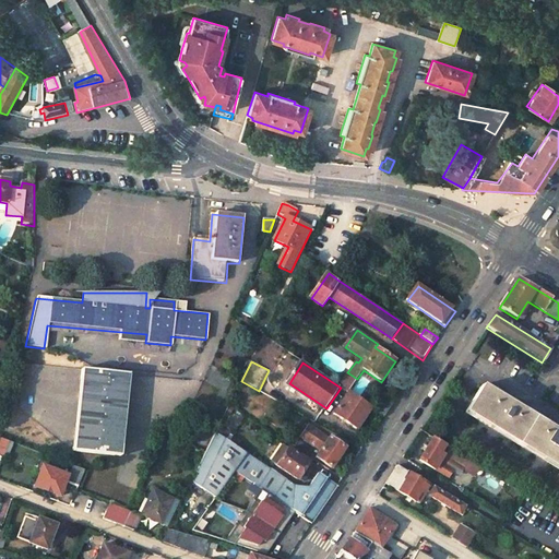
[(126,376),(80,371),(72,452),(75,452),(119,456),(126,376)]
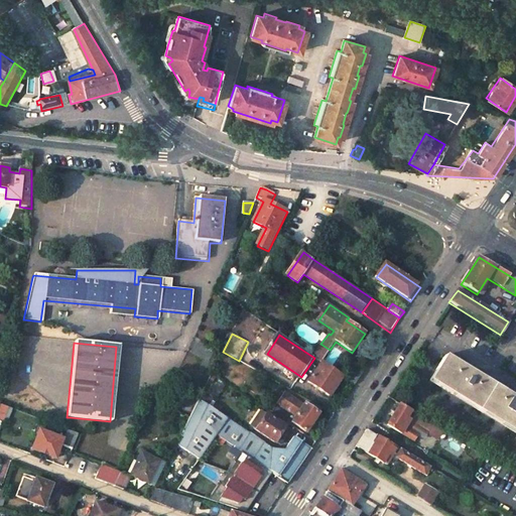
[(515,399),(443,356),(434,370),(437,372),(432,381),(515,430),(515,399)]
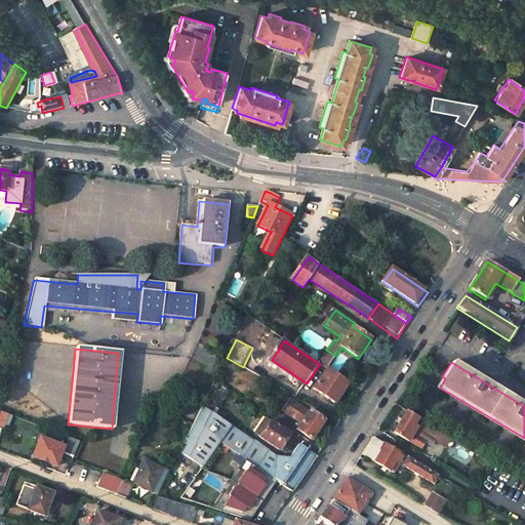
[(328,369),(315,389),(336,404),(351,384),(328,369)]
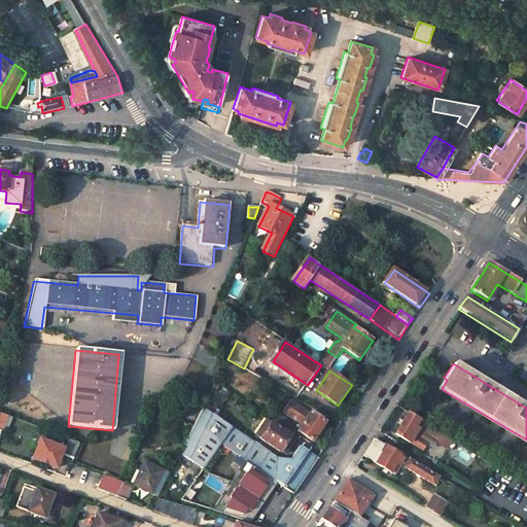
[(362,392),(371,381),(361,375),(353,386),(362,392)]
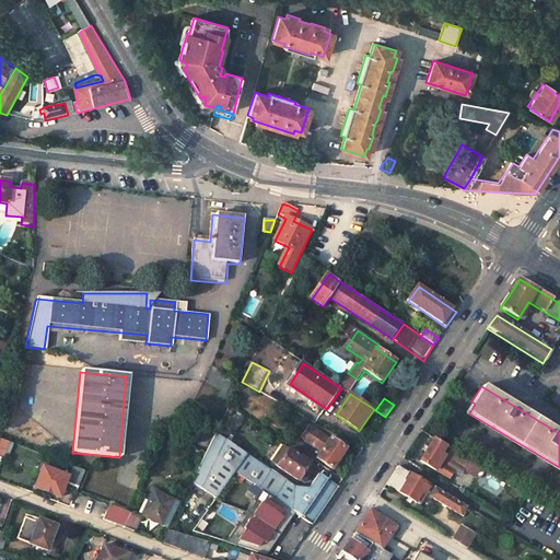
[(314,422),(311,428),(310,427),(301,439),(321,453),(316,459),(333,470),(351,443),(314,422)]
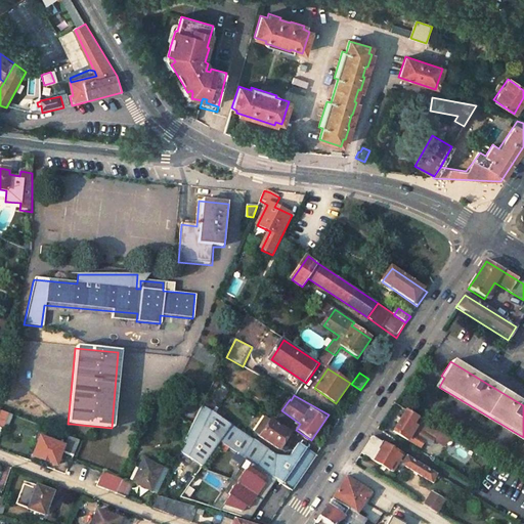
[(203,404),(192,425),(180,452),(202,470),(221,444),(249,464),(274,480),(290,491),(316,454),(299,443),(291,456),(278,456),(203,404)]
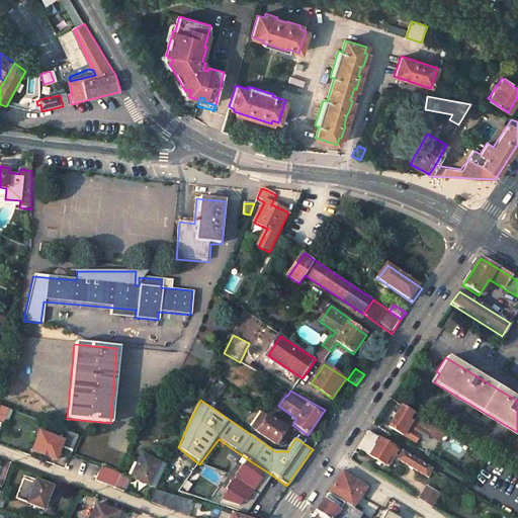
[(430,435),(427,433),(431,425),(399,405),(385,427),(414,443),(418,436),(424,440),(427,439),(430,435)]
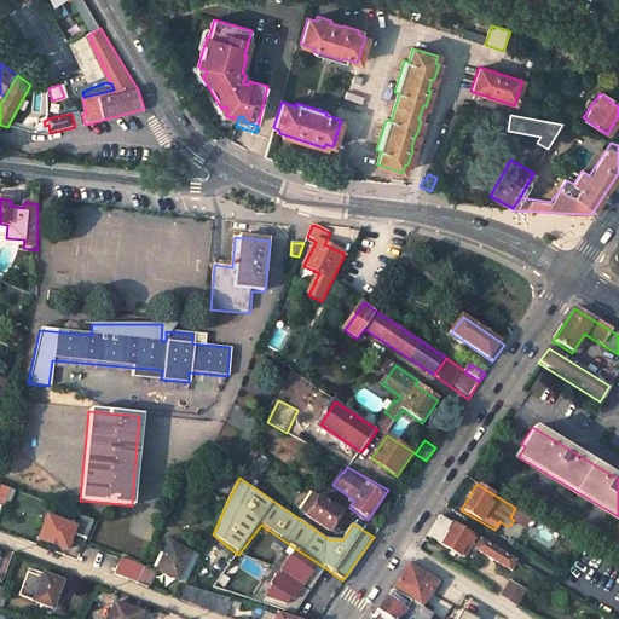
[(11,490),(3,487),(0,492),(0,504),(5,507),(7,502),(11,490)]
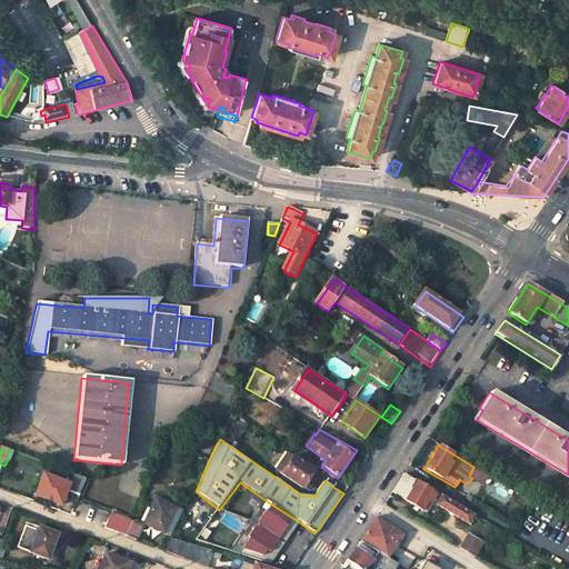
[(316,472),(293,458),(288,453),(276,470),(305,490),(316,472)]
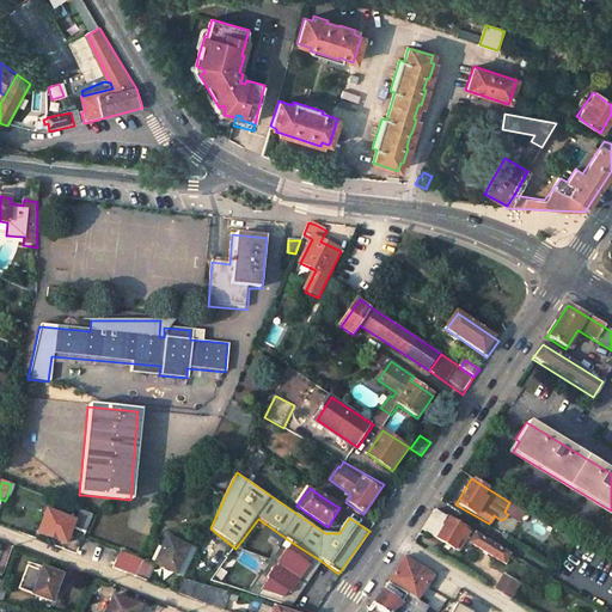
[(505,512),(508,514),(515,519),(521,509),(509,502),(505,512)]
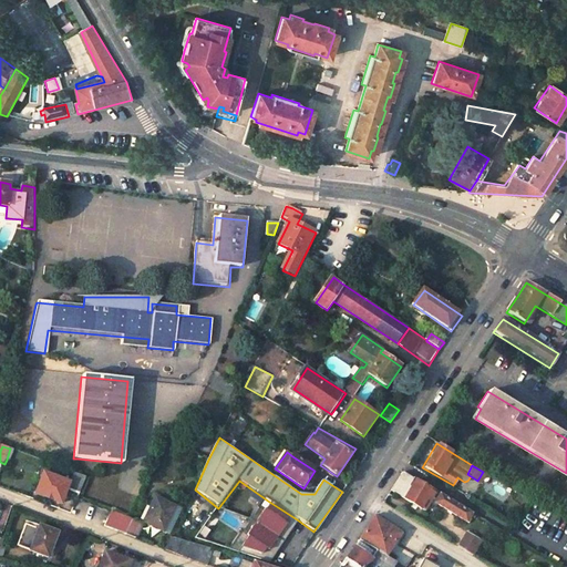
[(74,473),(70,483),(44,474),(35,495),(61,505),(68,490),(80,494),(86,477),(74,473)]
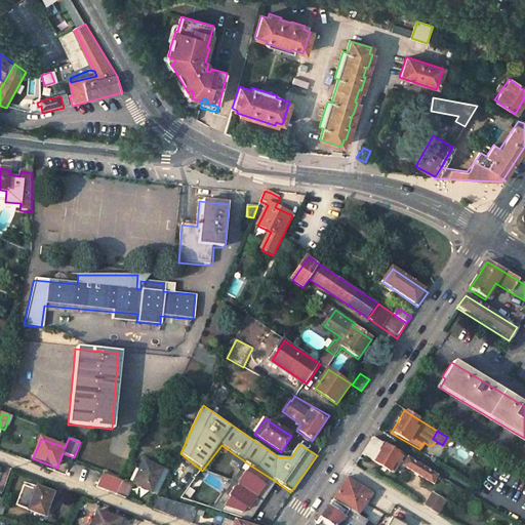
[(361,454),(392,473),(402,456),(371,438),(361,454)]
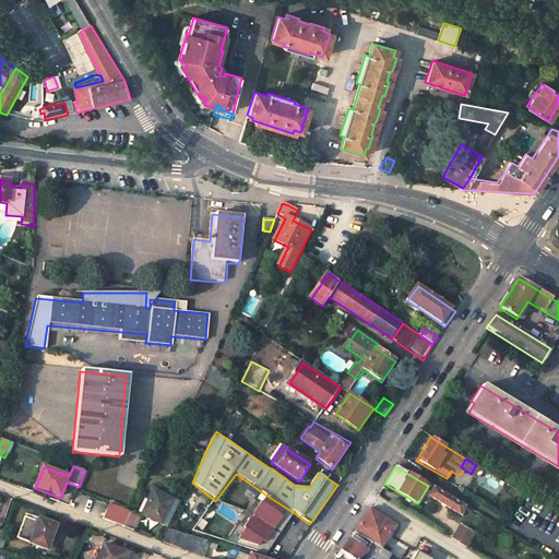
[(430,487),(426,495),(458,515),(463,507),(430,487)]
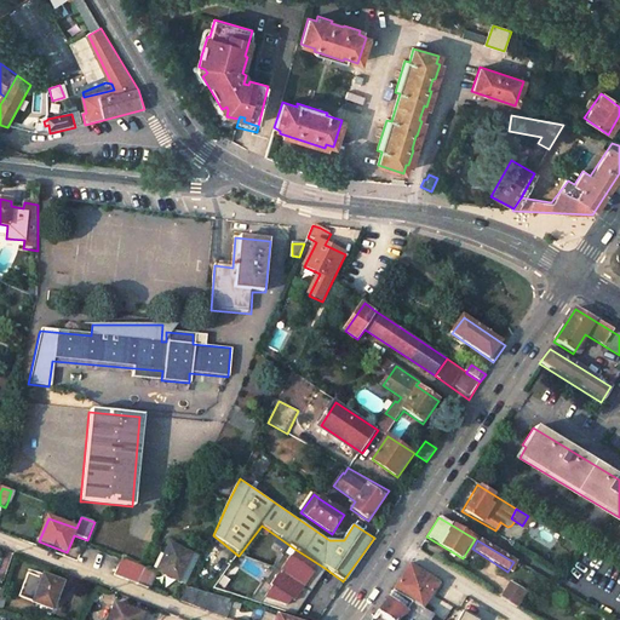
[(194,556),(172,545),(159,572),(181,584),(194,556)]
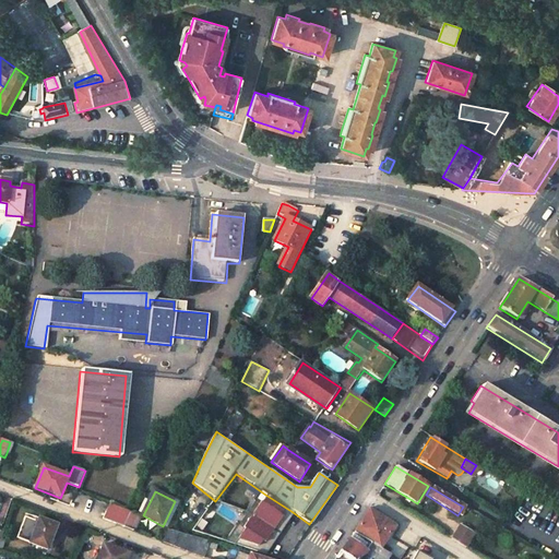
[(286,521),(293,512),(265,495),(260,502),(259,501),(241,526),(242,527),(233,544),(263,554),(269,546),(266,544),(284,520),(286,521)]
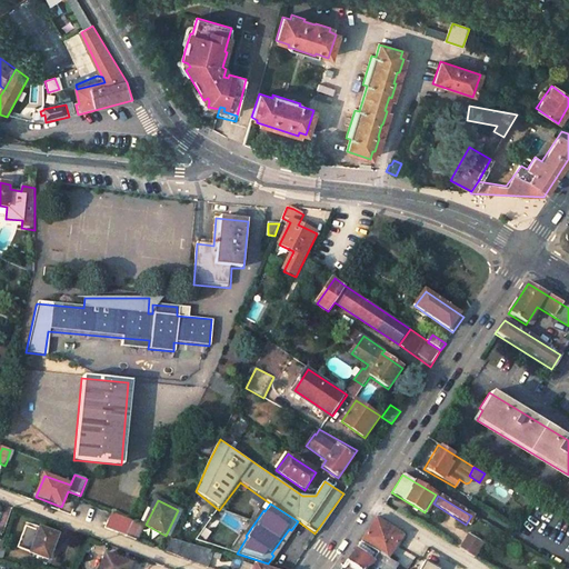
[(185,513),(178,510),(166,536),(171,539),(185,513)]
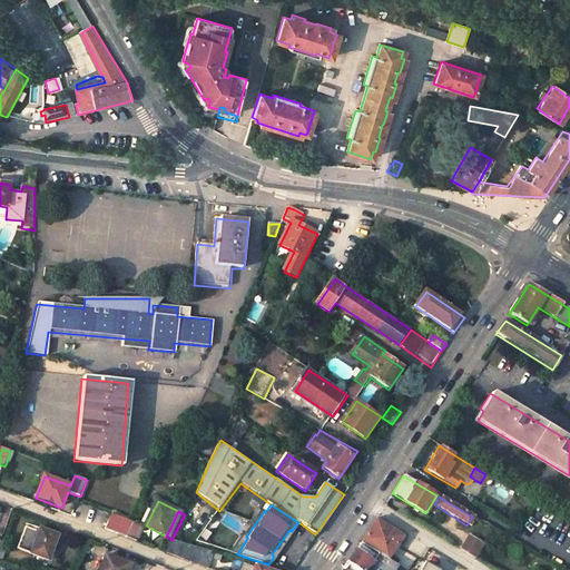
[(108,529),(129,537),(134,523),(114,516),(108,529)]
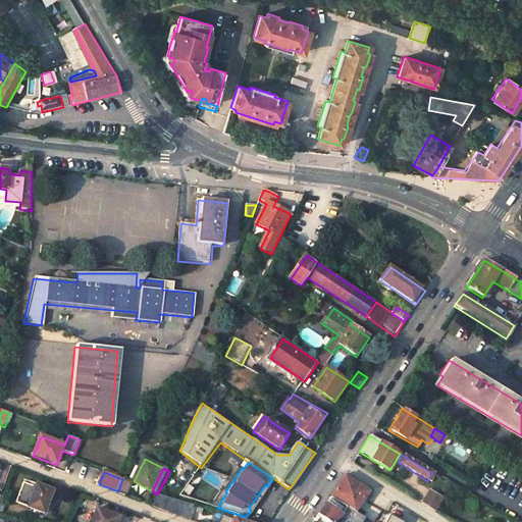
[(335,486),(329,497),(354,512),(367,491),(343,475),(335,486)]
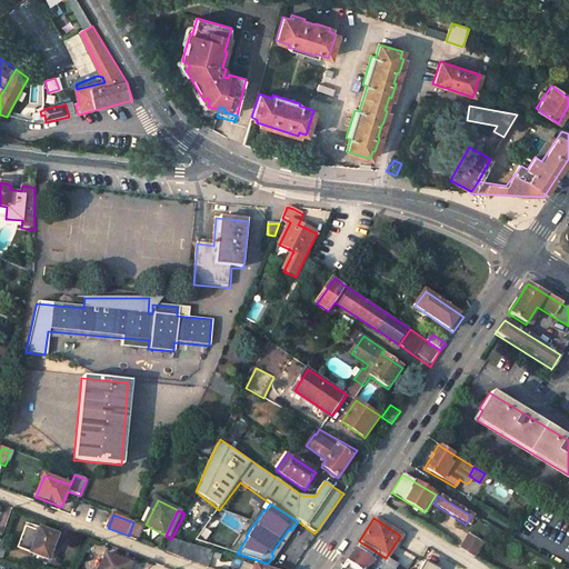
[(133,522),(129,536),(139,539),(145,527),(133,522)]
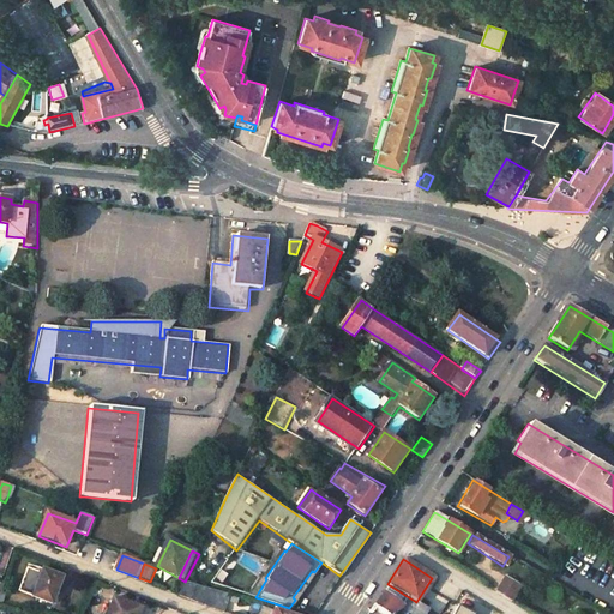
[(50,603),(60,576),(41,569),(40,570),(34,567),(32,570),(25,567),(17,590),(50,603)]
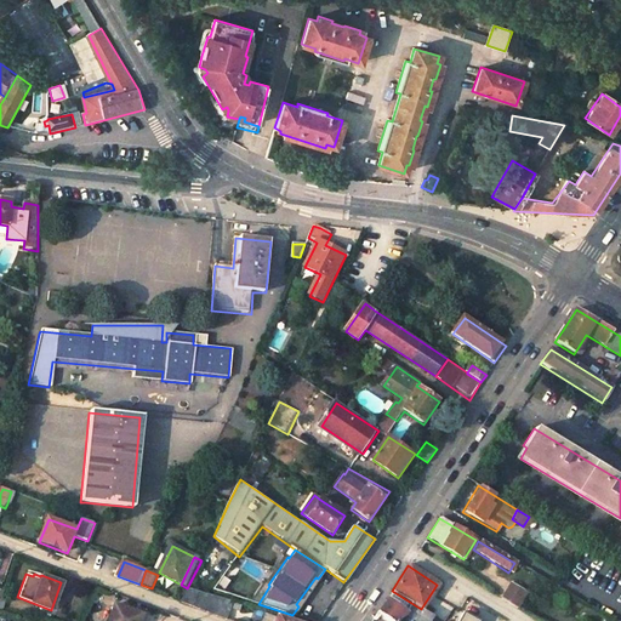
[(318,579),(315,577),(296,604),(298,607),(318,579)]
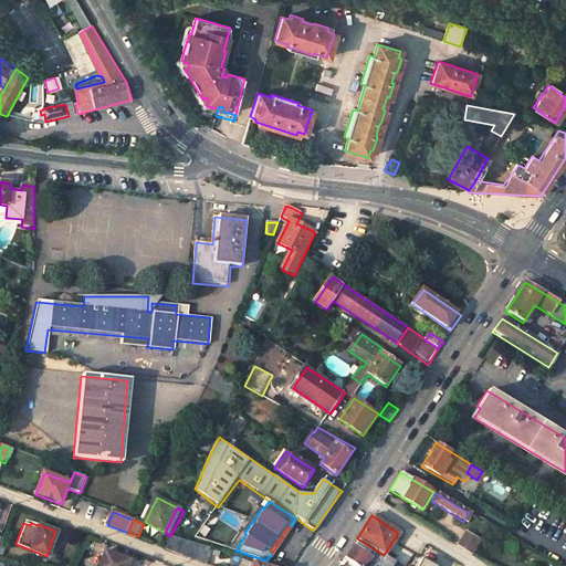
[(481,540),(465,531),(457,545),(472,555),(481,540)]
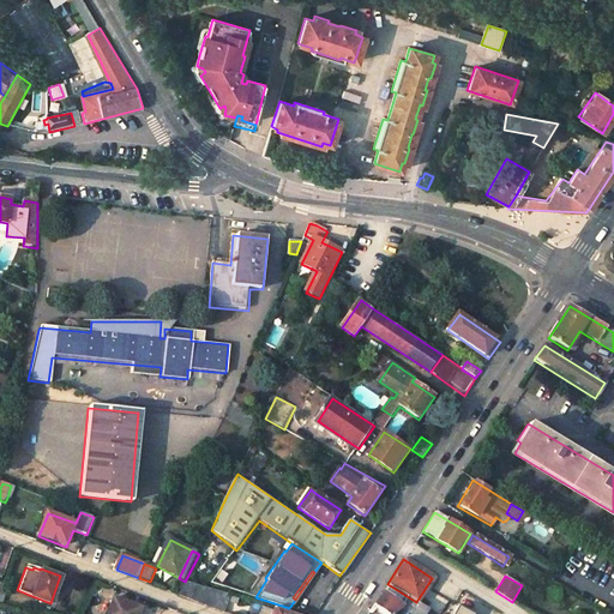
[(182,594),(227,611),(232,597),(187,584),(182,594)]
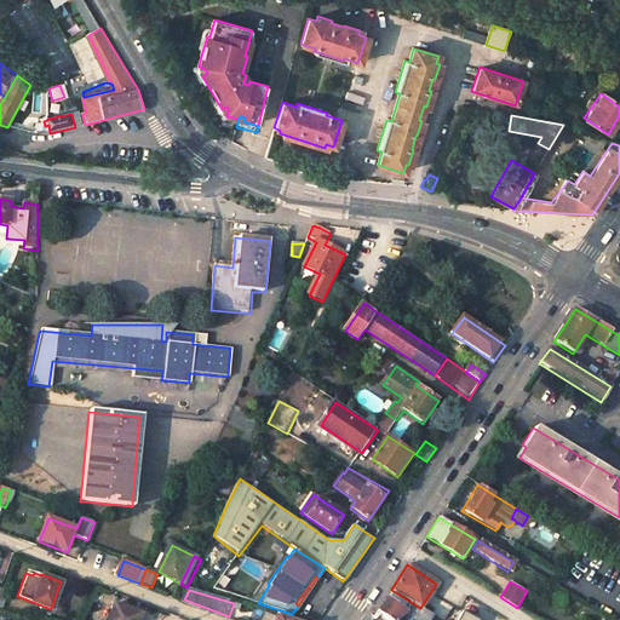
[(375,612),(386,619),(395,619),(401,613),(412,619),(426,619),(430,615),(420,608),(391,590),(389,595),(384,601),(375,612)]
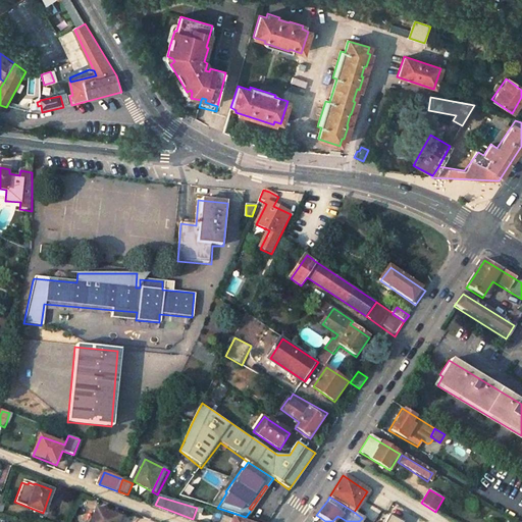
[(104,512),(95,508),(89,521),(115,521),(117,519),(104,513),(104,512)]
